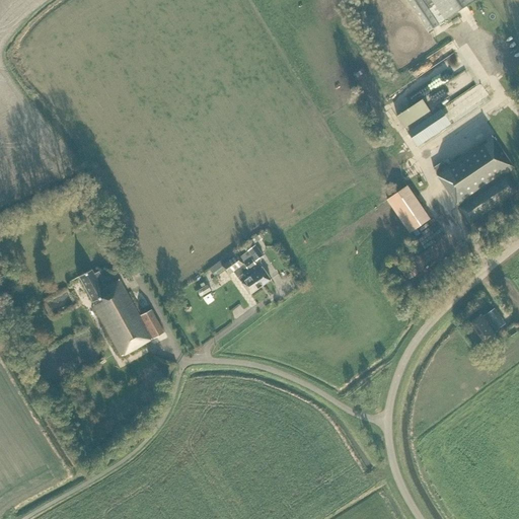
[(475,0),(405,0),(428,32),(439,25),(446,20),(475,0)]
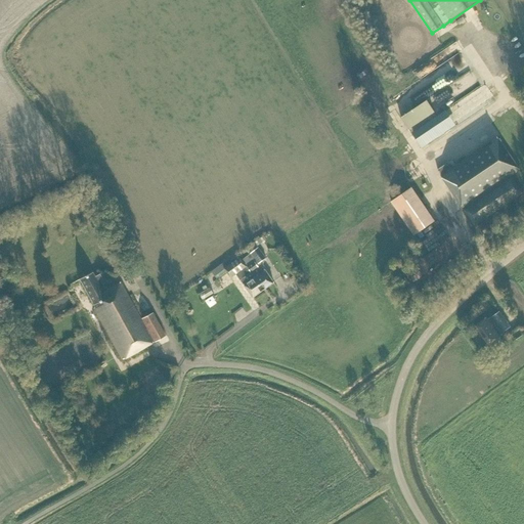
[(434,112),(427,100),(401,118),(408,129),(434,112)]
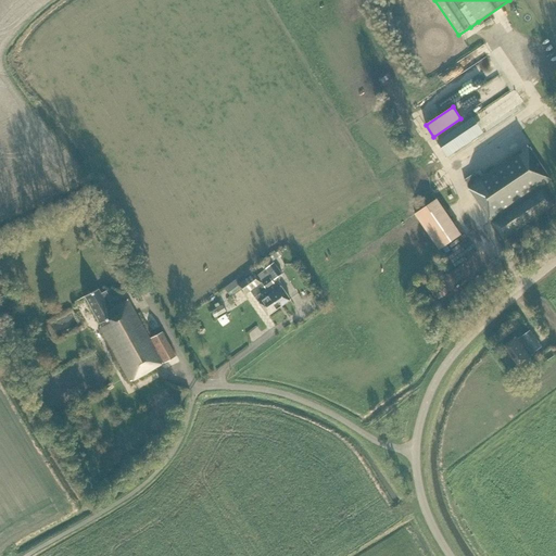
[(470,140),(462,126),(437,142),(446,156),(470,140)]
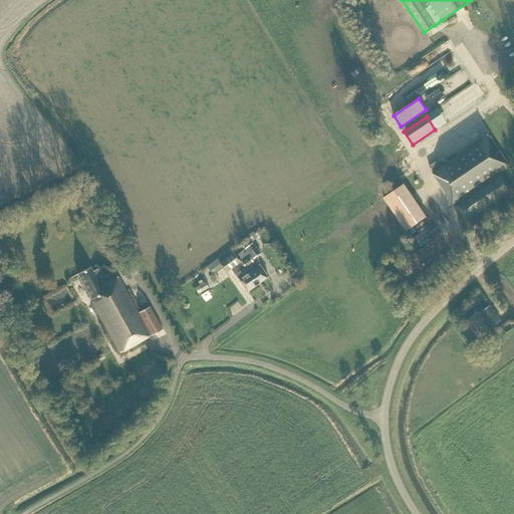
[(488,135),(442,166),(439,160),(430,167),(433,172),(432,172),(454,204),(455,204),(455,205),(466,221),(512,189),(501,172),(509,166),(488,135)]
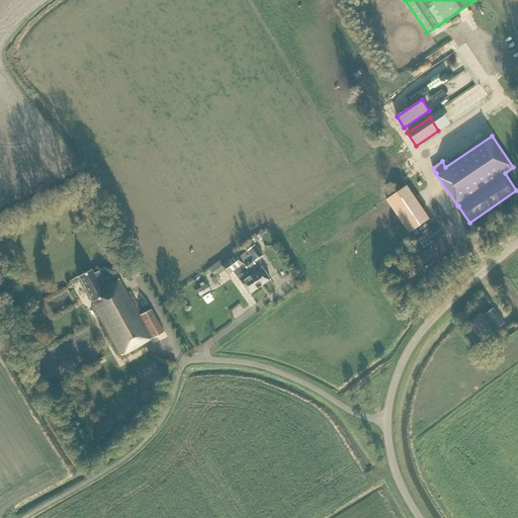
[(430,219),(407,185),(385,199),(409,233),(430,219)]
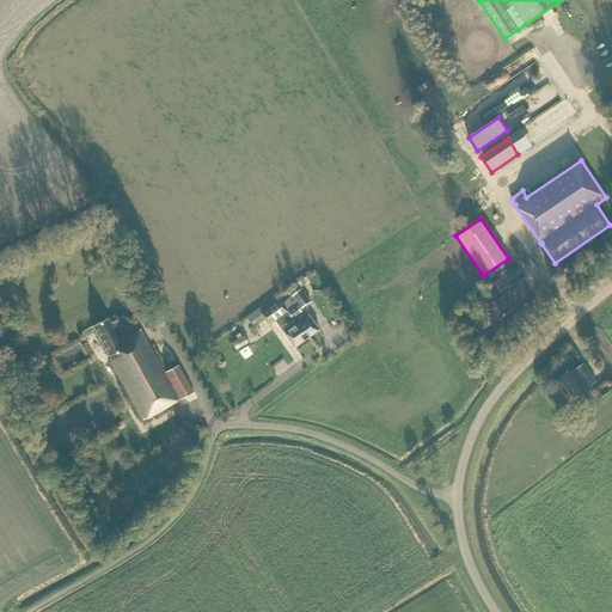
[(308,275),(295,283),(299,288),(311,280),(308,275)]
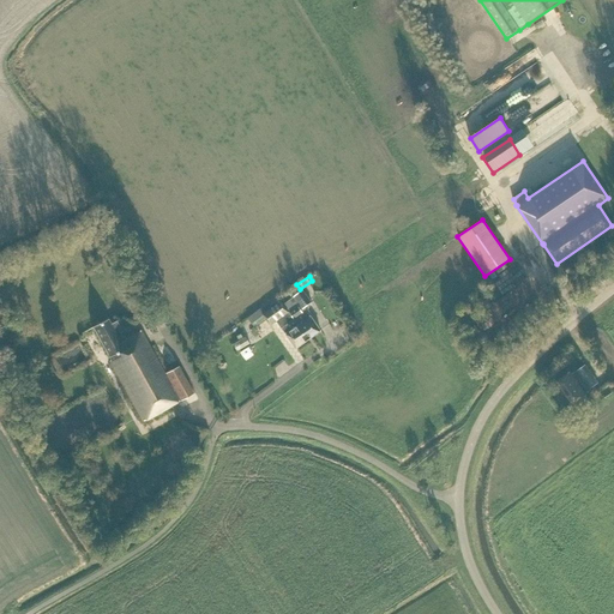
[(309,314),(305,308),(312,302),(309,299),(313,295),(307,288),(301,293),(298,287),(289,294),(293,298),(283,305),(289,313),(308,339),(321,331),(309,314)]
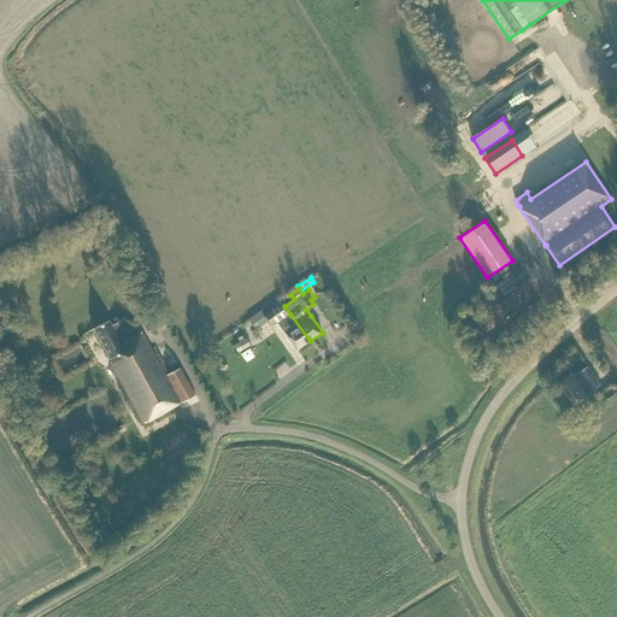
[(268,321),(272,327),(291,315),(282,303),(266,315),(263,310),(250,319),(256,329),(268,321)]
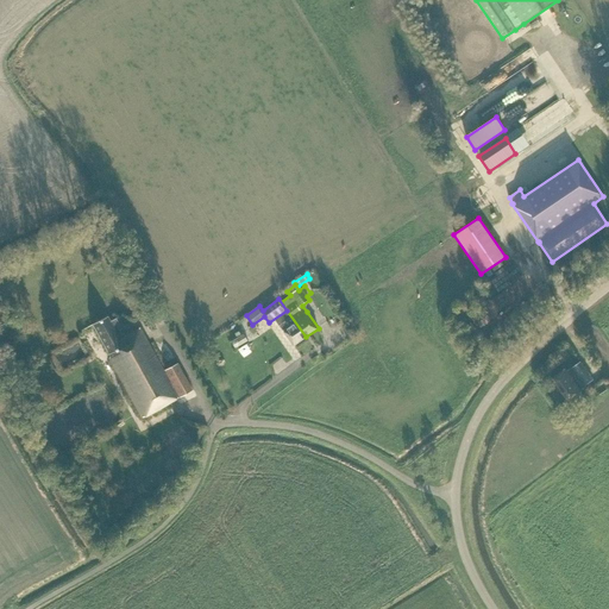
[(287,311),(278,316),(275,319),(294,345),(306,337),(287,311)]
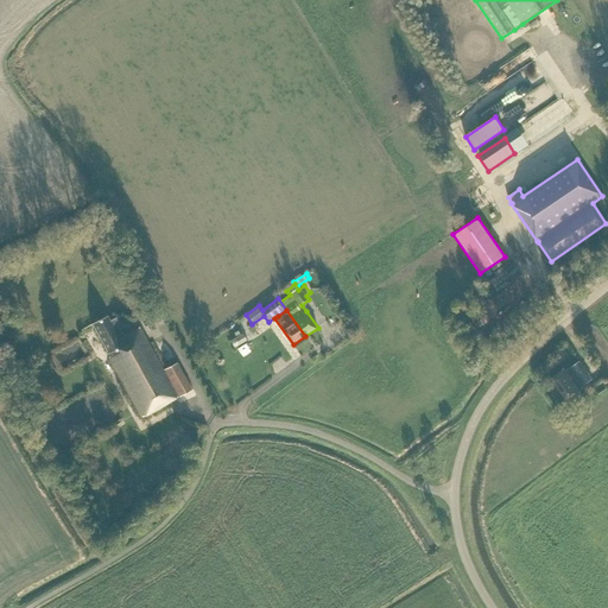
[(168,379),(169,379),(179,396),(191,390),(176,363),(164,369),(168,375),(165,377),(139,327),(125,335),(122,333),(121,334),(119,329),(121,328),(115,318),(109,321),(107,316),(92,324),(109,356),(108,358),(141,417),(177,397),(168,379)]
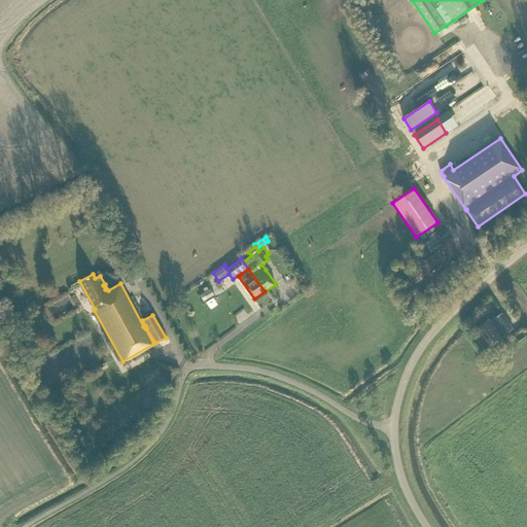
[(211,289),(200,295),(204,302),(214,295),(211,289)]
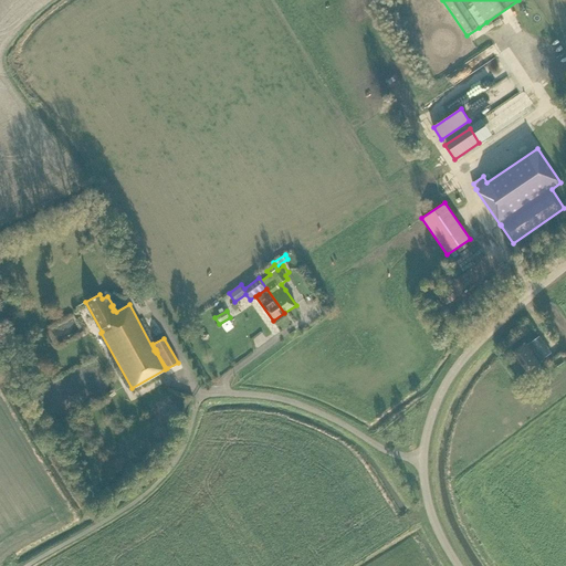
[(538,349),(545,357),(551,353),(540,336),(533,341),(526,345),(525,343),(513,352),(527,374),(541,365),(533,354),(538,349)]
